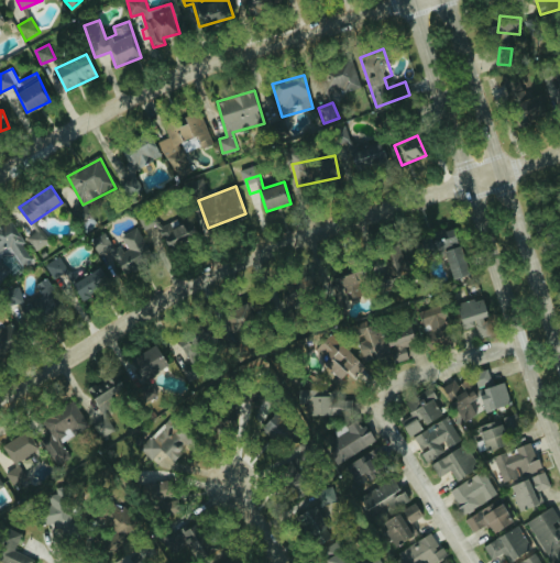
[(179,219),(162,227),(156,214),(143,220),(157,254),(199,238),(193,222),(182,227),(179,219)]
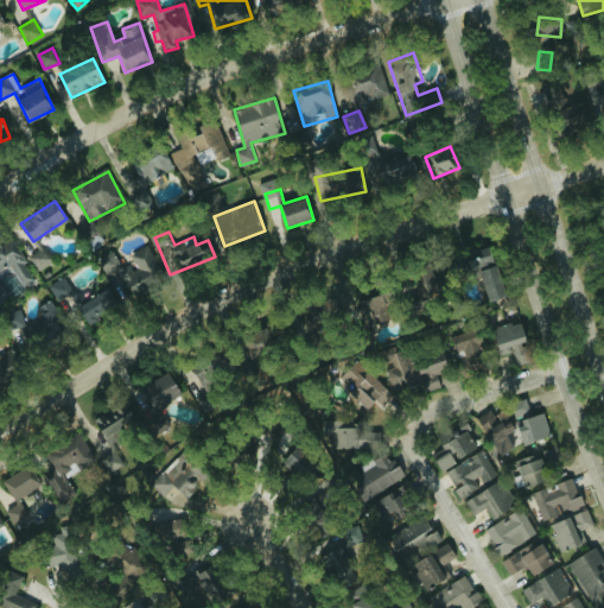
[(0,240),(0,272),(11,266),(21,284),(36,277),(10,234),(0,240)]
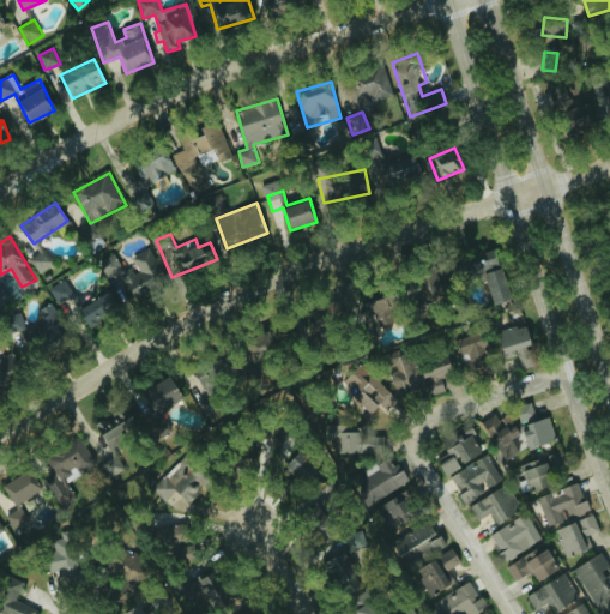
[(513,300),(499,247),(470,254),(477,282),(487,280),(494,305),(513,300)]
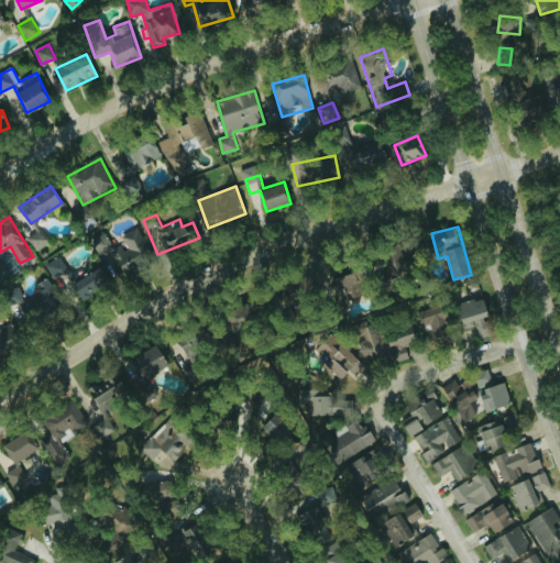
[(154,256),(138,229),(121,239),(123,243),(114,249),(107,234),(92,242),(105,264),(116,257),(124,273),(154,256)]
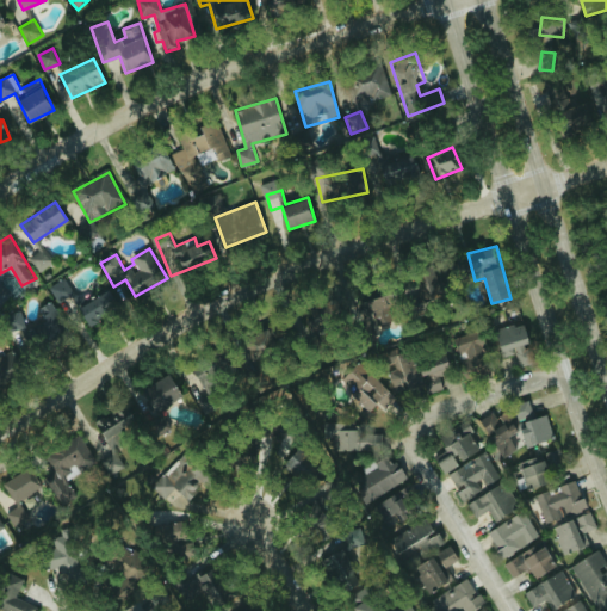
[(37,272),(54,264),(47,250),(31,258),(37,272)]
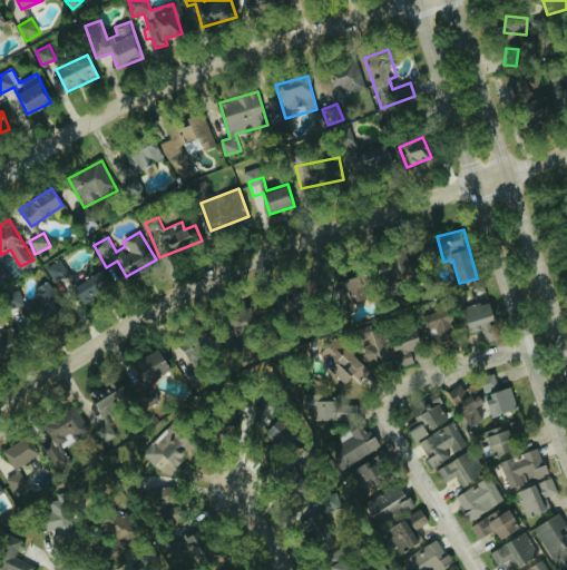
[(55,283),(69,275),(61,261),(46,268),(55,283)]
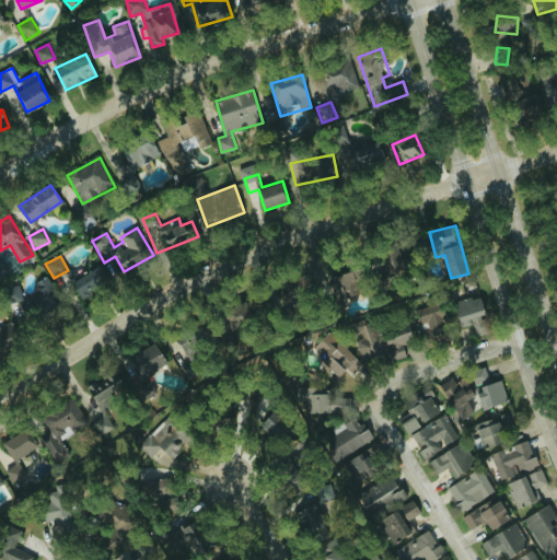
[(0,280),(10,270),(0,260),(0,280)]
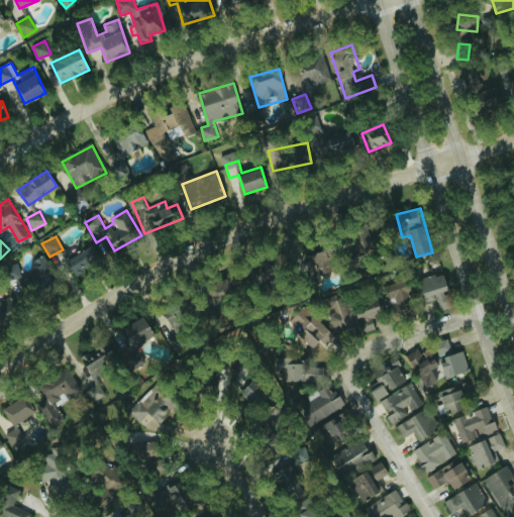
[(67,262),(78,277),(102,260),(91,244),(67,262)]
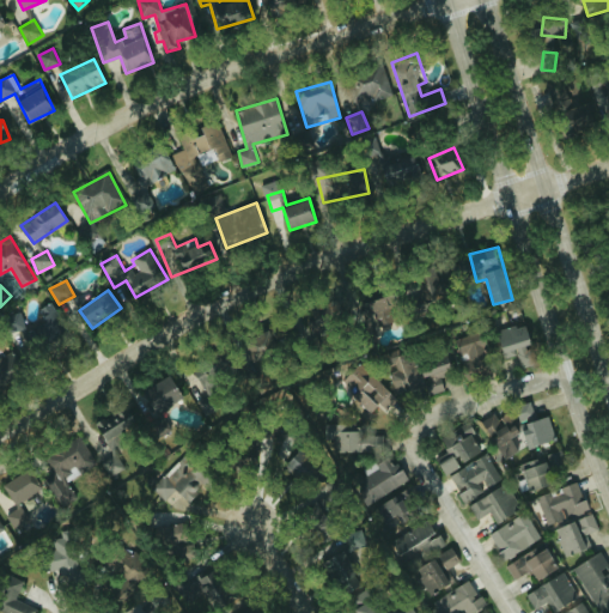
[(391,317),(378,296),(361,305),(376,327),(391,317)]
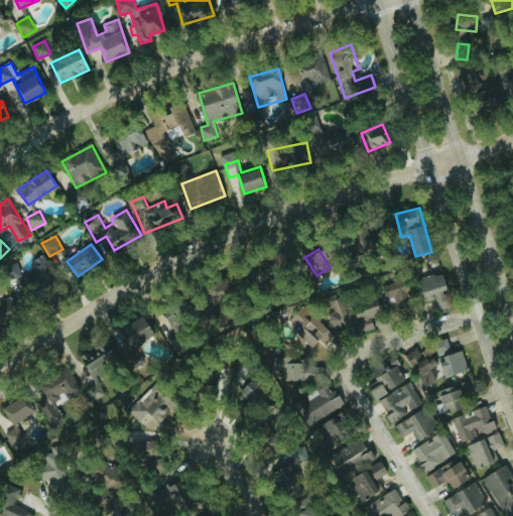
[(33,260),(39,271),(19,282),(27,298),(57,281),(42,255),(33,260)]
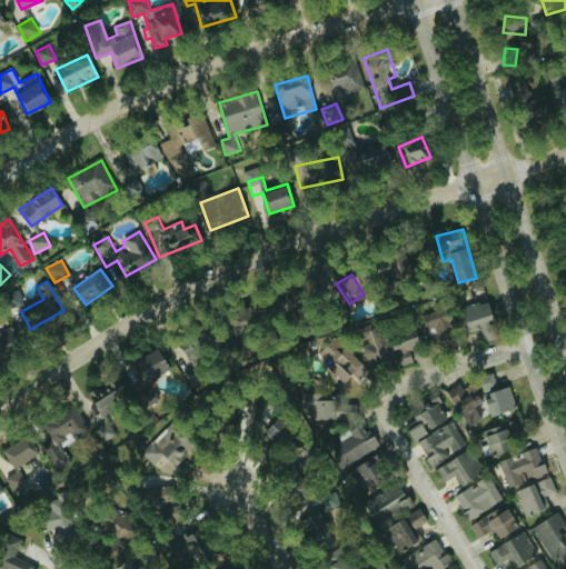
[(468,332),(482,329),(485,341),(495,338),(490,320),(494,320),(488,300),(462,308),(468,332)]
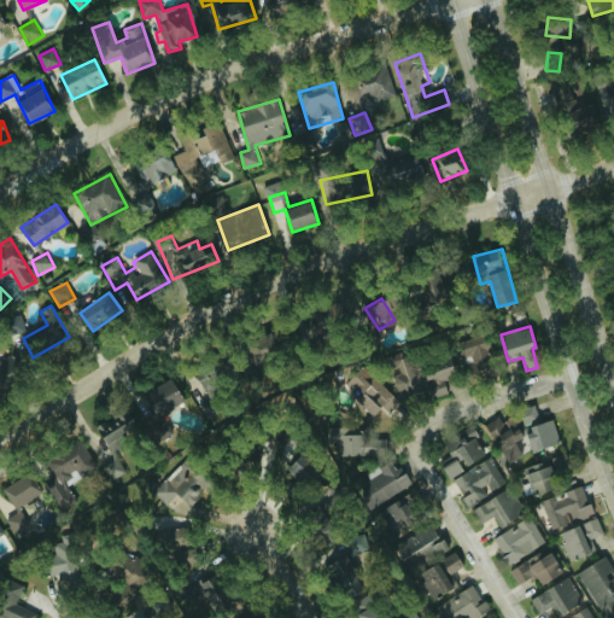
[(469,360),(474,380),(497,374),(487,334),(460,342),(465,361),(469,360)]
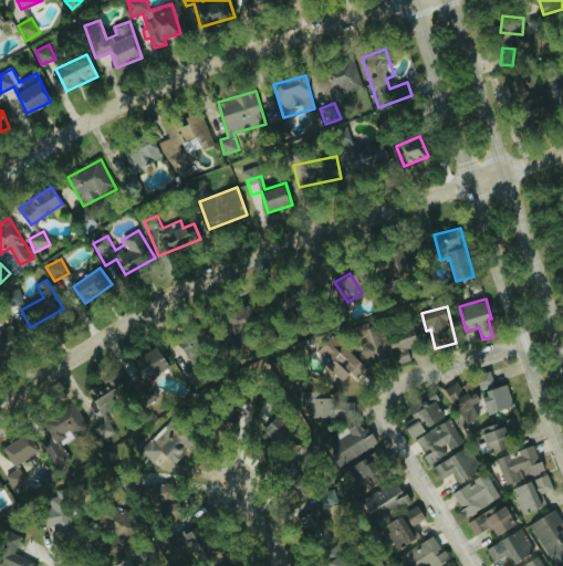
[(0,359),(22,341),(6,321),(0,325),(0,359)]
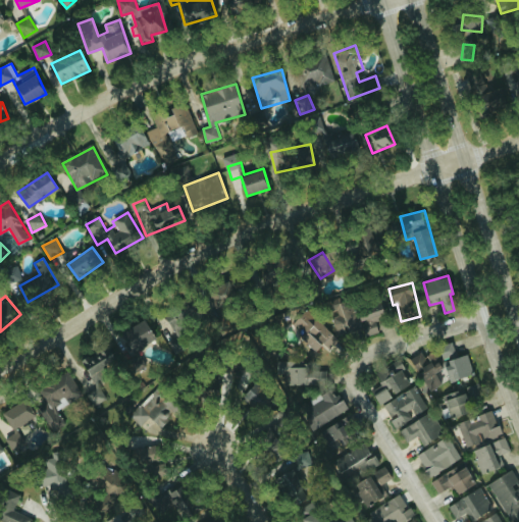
[(201,318),(188,298),(162,313),(175,334),(201,318)]
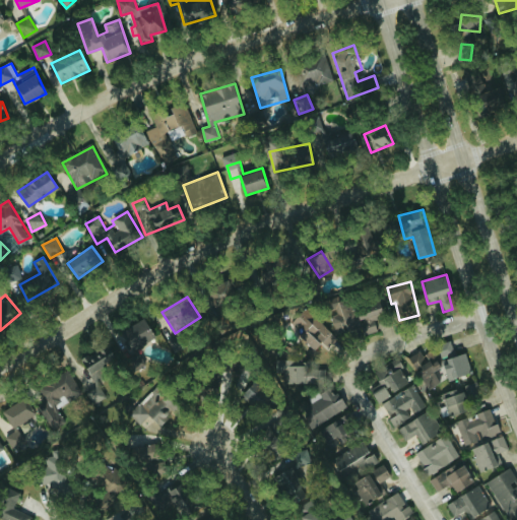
[(362,327),(364,335),(378,332),(375,321),(384,318),(379,302),(350,310),(348,302),(328,307),(335,334),(362,327)]
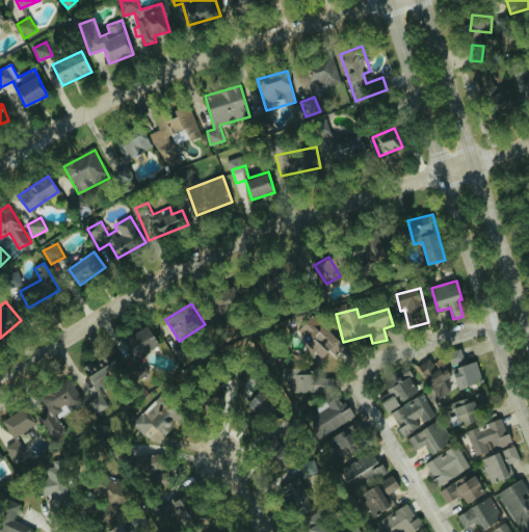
[(322,360),(331,351),(336,356),(345,348),(315,317),(298,333),(322,360)]
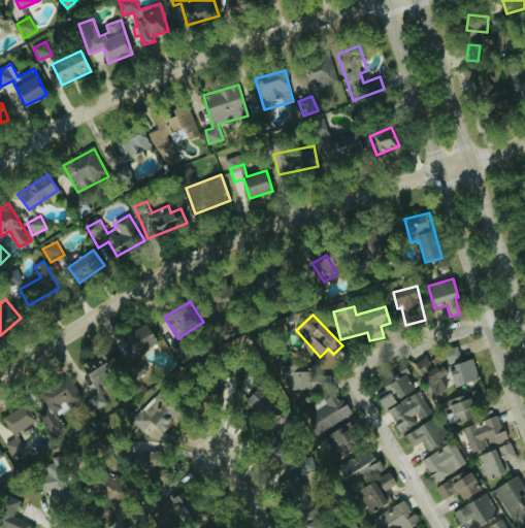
[(159,343),(145,323),(116,341),(129,362),(159,343)]
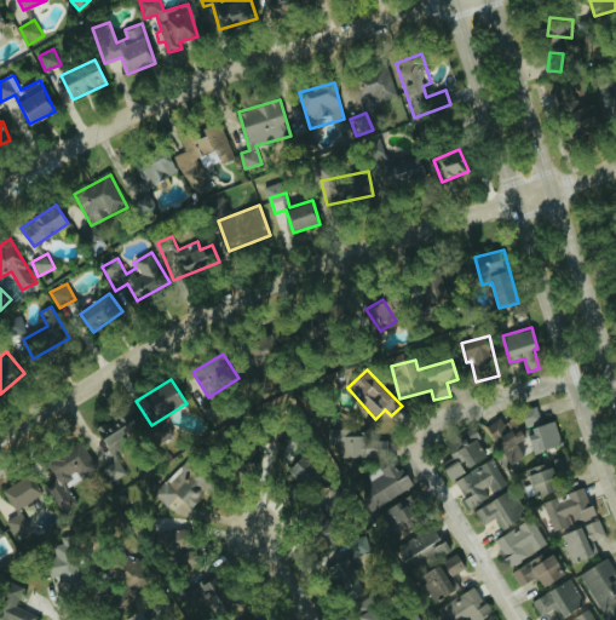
[(542,423),(539,408),(524,413),(528,426),(542,423)]
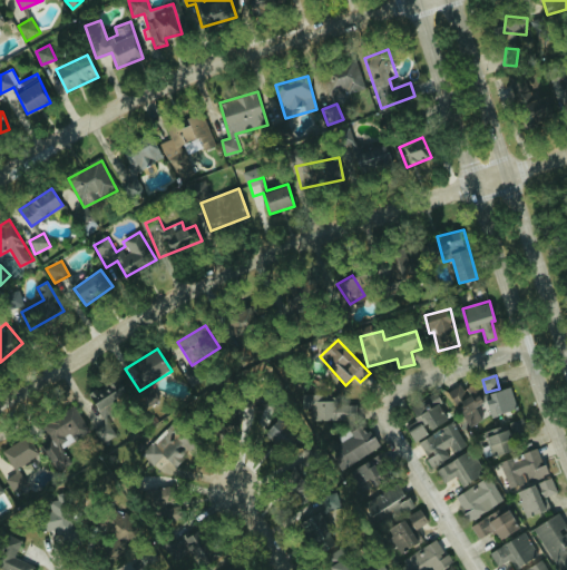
[(120,433),(105,409),(129,394),(118,377),(89,395),(100,413),(95,416),(103,428),(96,432),(104,444),(120,433)]
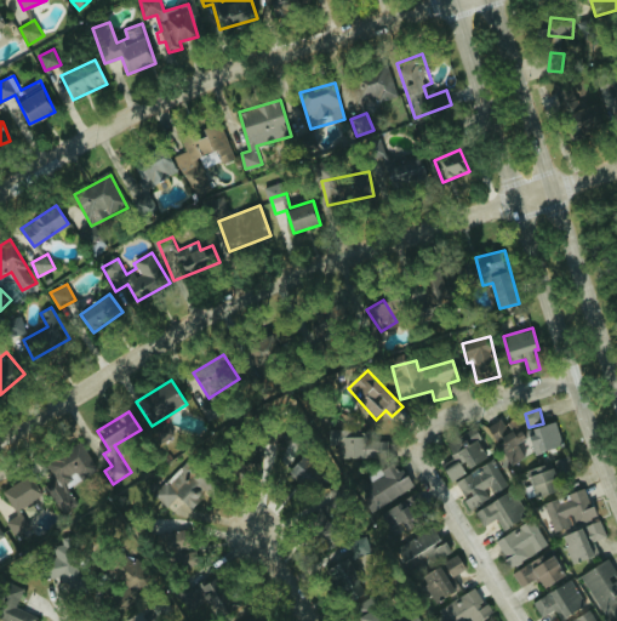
[(489,427),(509,466),(527,456),(509,423),(506,426),(502,420),(489,427)]
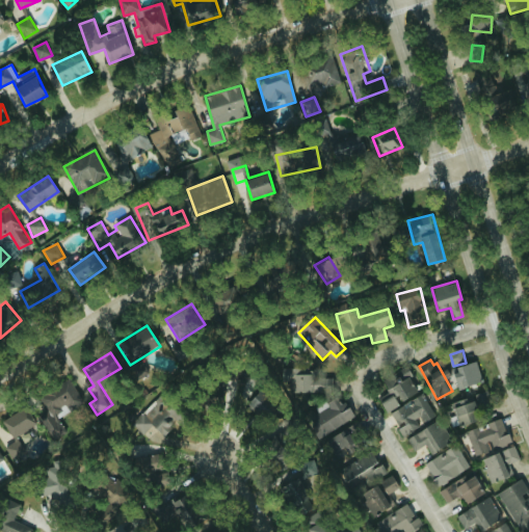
[(456,366),(460,388),(482,383),(479,363),(456,366)]
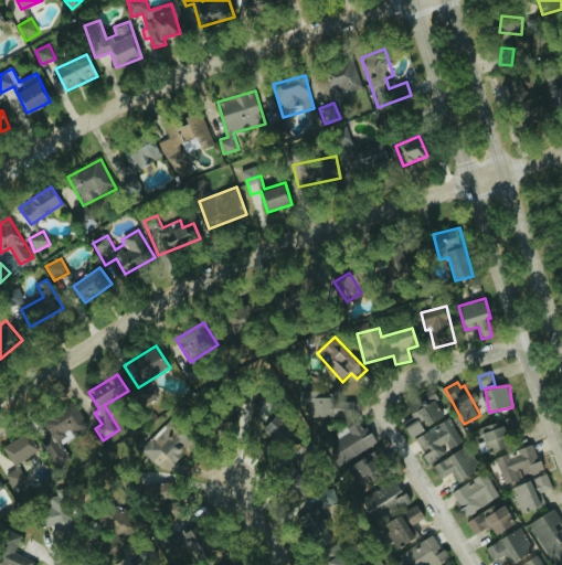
[(412,439),(425,432),(424,428),(446,415),(432,390),(406,404),(414,417),(403,424),(412,439)]
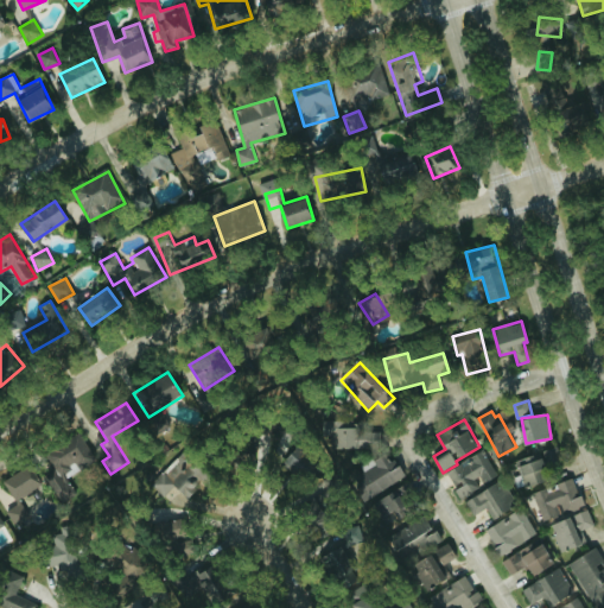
[(258,454),(281,449),(277,424),(253,429),(258,454)]
